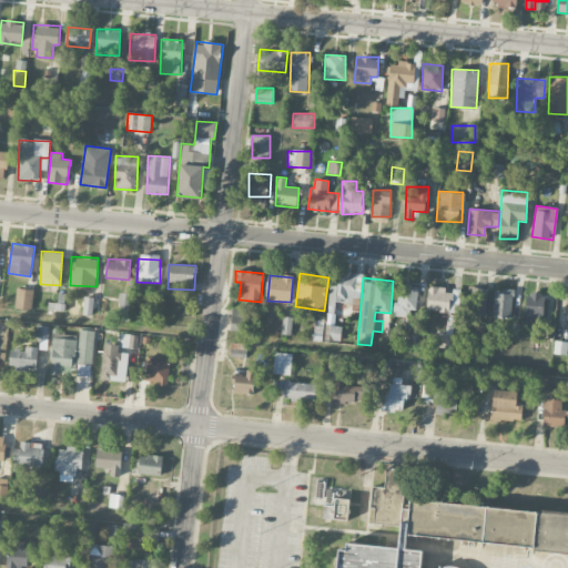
[(408,310),(417,310),(418,285),(397,284),(395,316),(407,316),(408,310)]
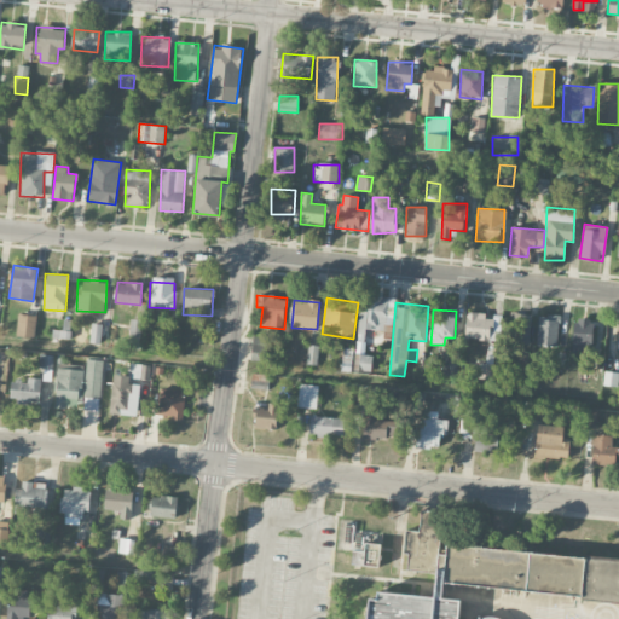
[(38,316),(17,313),(15,336),(35,339),(38,316)]
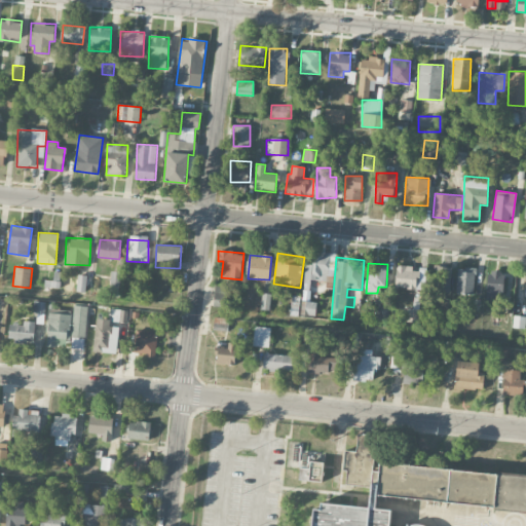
[(425,267),(396,266),(395,288),(425,289),(425,267)]
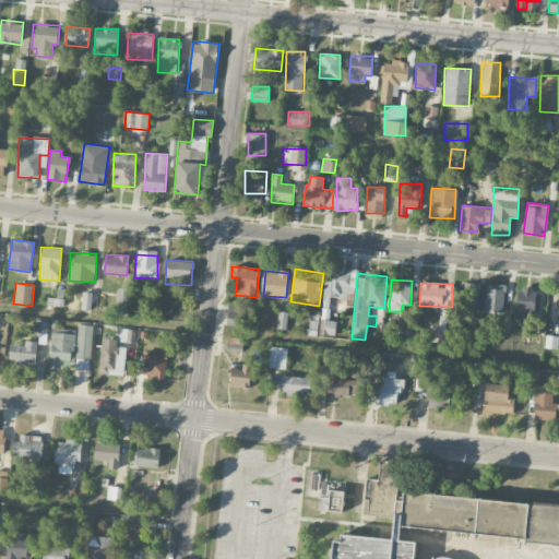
[(480,283),(462,283),(461,309),(478,310),(480,283)]
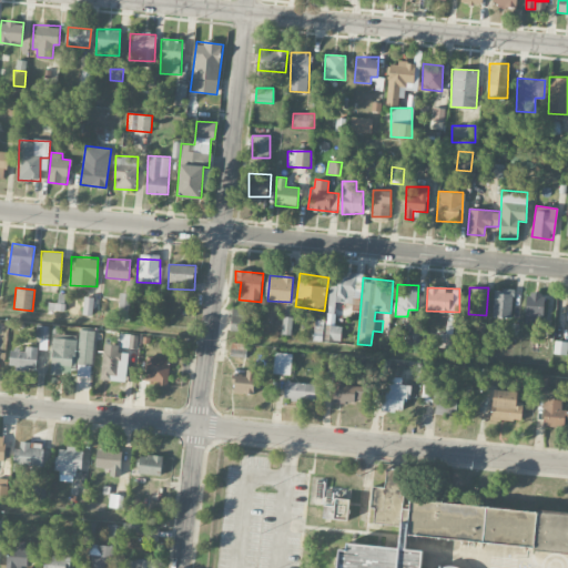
[(511,317),(513,290),(494,288),(493,317),(511,317)]
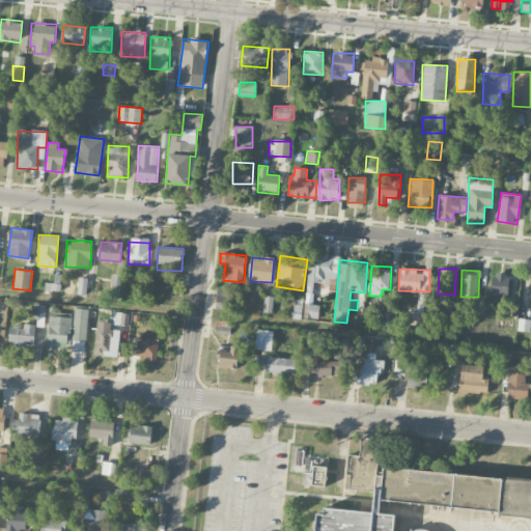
[(492,296),(507,296),(508,273),(493,273),(492,296)]
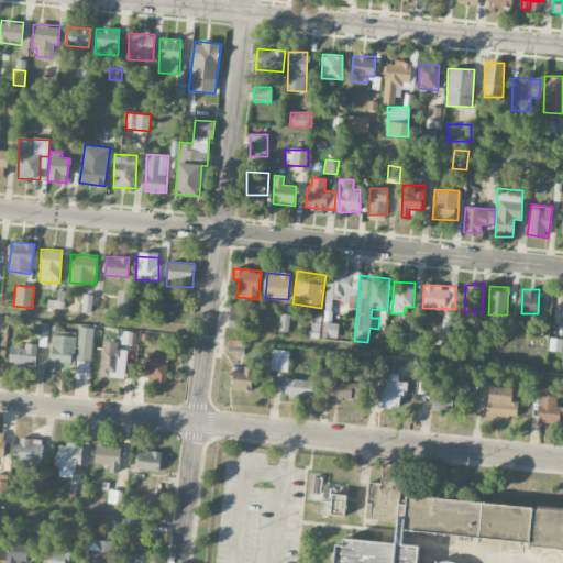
[(118,313),(128,313),(129,290),(119,290),(118,313)]
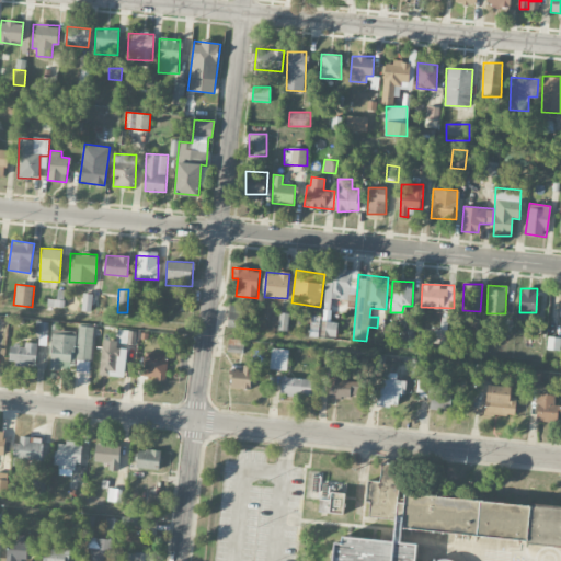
[(93,294),(82,293),(81,310),(92,311),(93,294)]
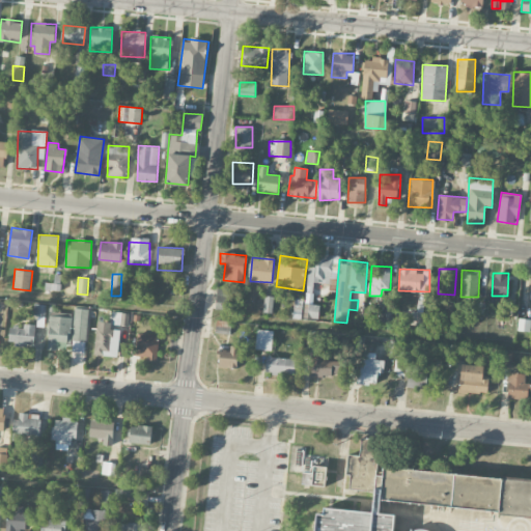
[(230,298),(225,288),(214,295),(219,304),(230,298)]
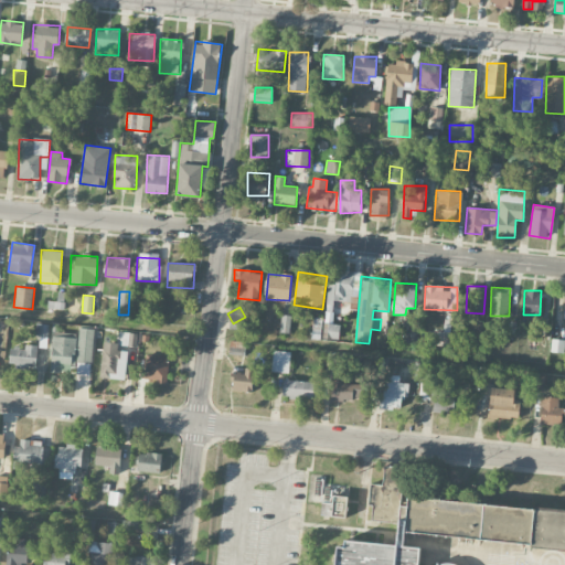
[(291,316),(281,315),(279,331),(289,333),(291,316)]
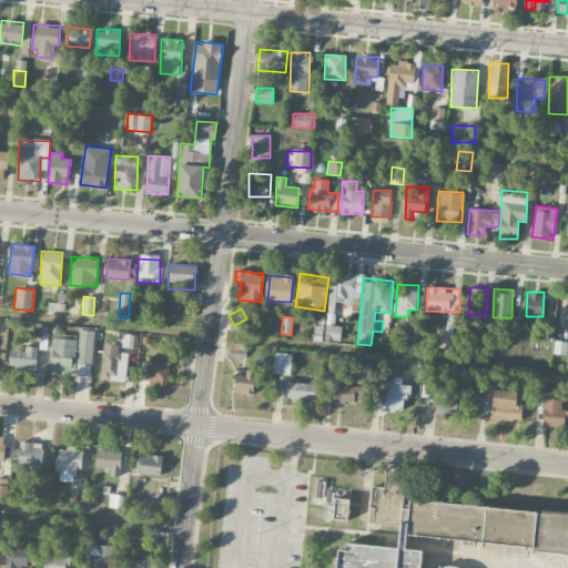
[(36,337),(49,340),(50,326),(37,325),(36,337)]
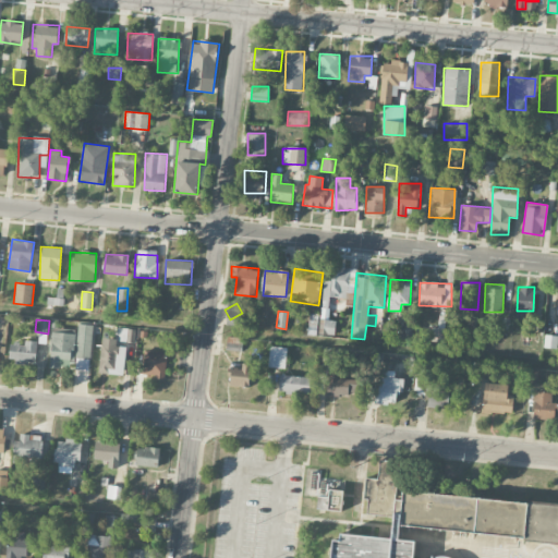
[(480,323),(470,323),(469,338),(478,339),(480,323)]
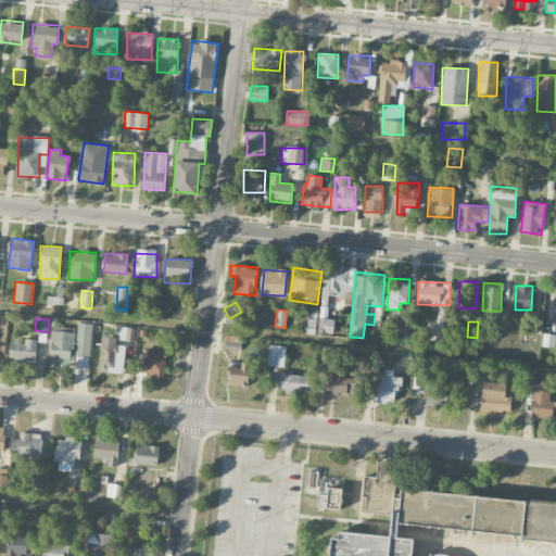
[(92,323),(77,323),(75,368),(90,369),(92,323)]
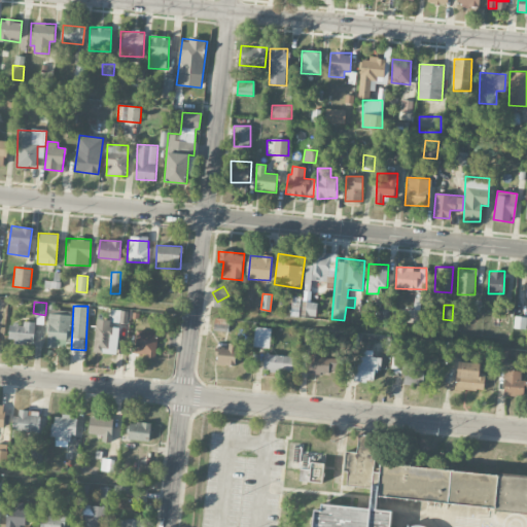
[(419,323),(421,310),(407,308),(406,321),(419,323)]
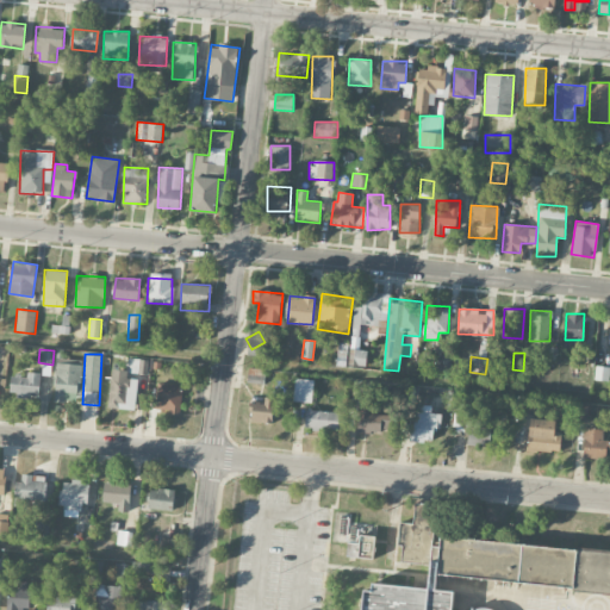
[(129,373),(145,373),(144,359),(129,359),(129,373)]
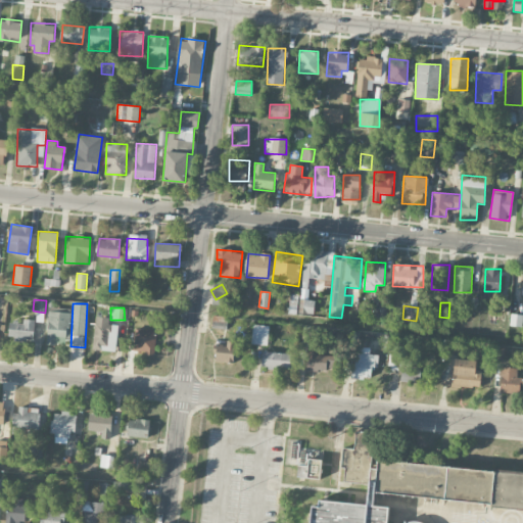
[(46,308),(46,344),(69,344),(70,310),(46,308)]
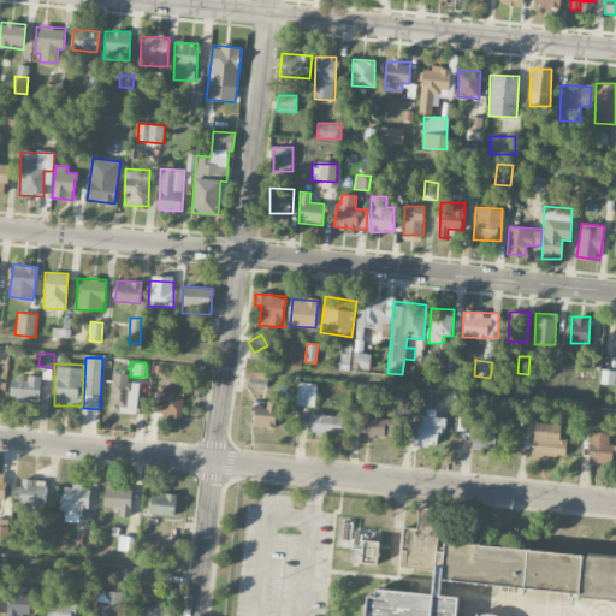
[(615,371),(615,369),(602,369),(599,383),(615,385),(615,371)]
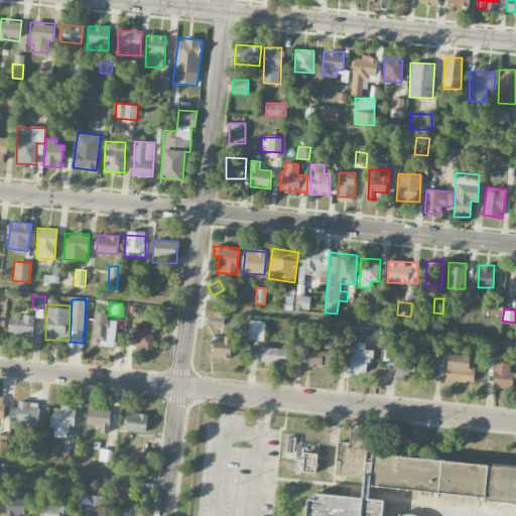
[(92,345),(114,346),(115,327),(109,327),(109,313),(93,312),(92,345)]
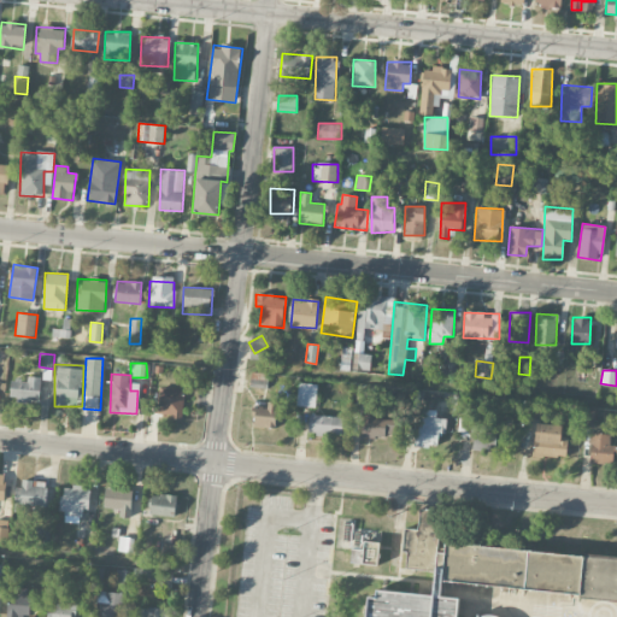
[(268,387),(269,375),(254,375),(254,387),(268,387)]
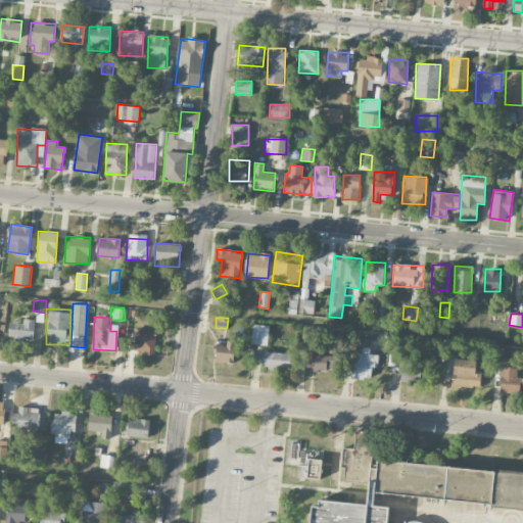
[(8,338),(34,340),(35,320),(25,319),(24,322),(9,321),(8,338)]
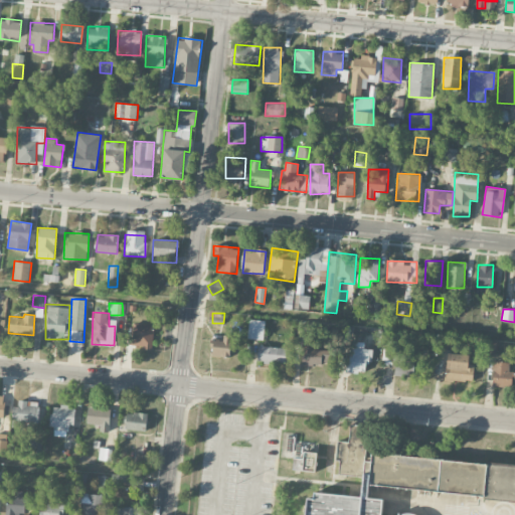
[(265,320),(248,320),(247,339),(264,339),(265,320)]
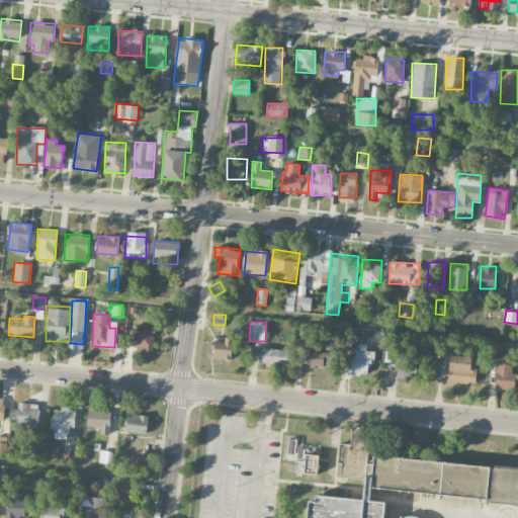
[(133,349),(154,350),(154,326),(134,325),(133,349)]
